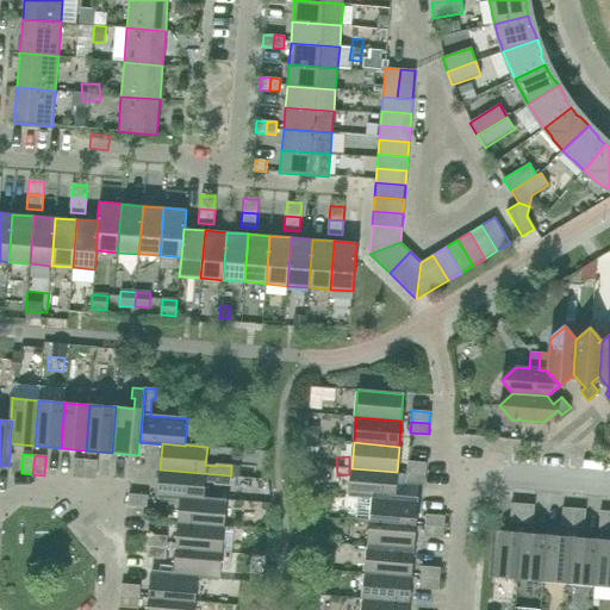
[(83,479),(86,460),(74,459),(73,478),(83,479)]
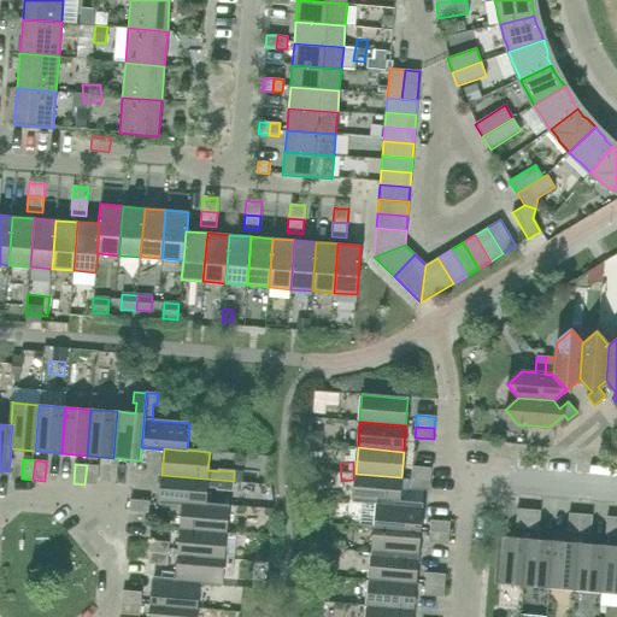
[(97,486),(98,466),(87,465),(84,485),(97,486)]
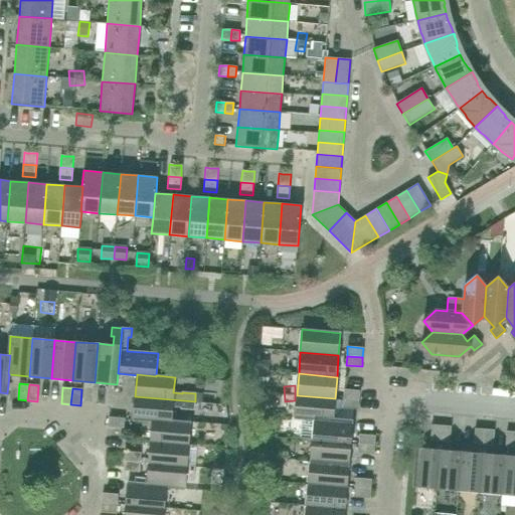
[(359,400),(360,391),(344,389),(343,399),(359,400)]
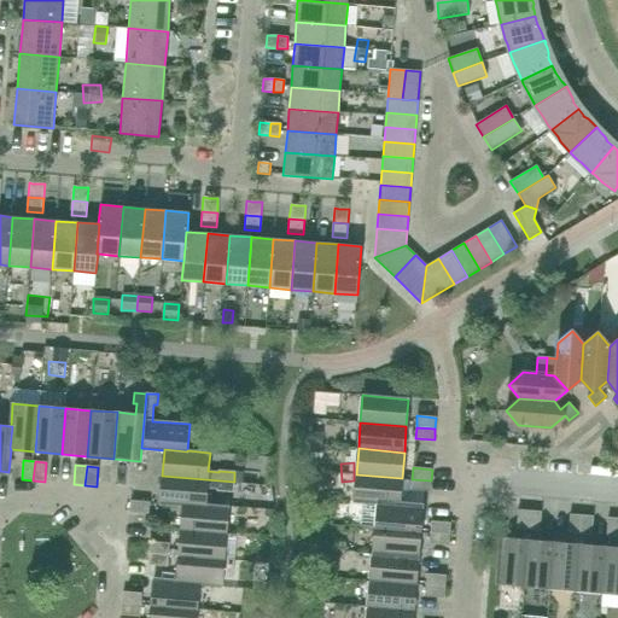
[(275,473),(238,472),(238,483),(275,485),(275,473)]
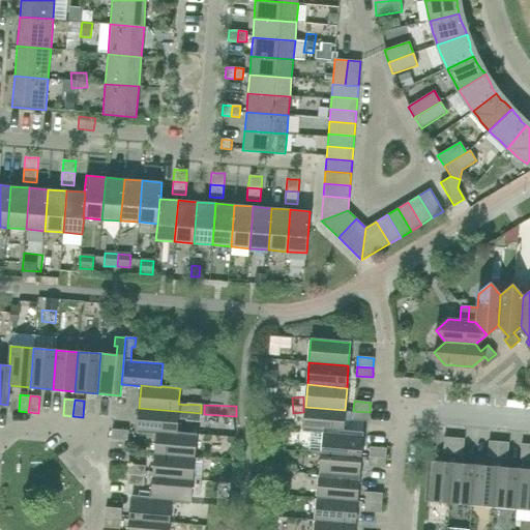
[(343,433),(343,431),(345,410),(305,407),(303,430),(323,432),(323,431),(343,433)]
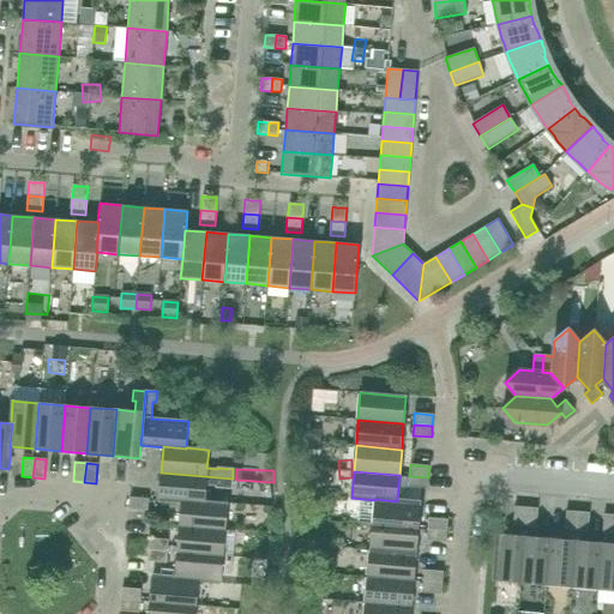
[(232,489),(233,479),(161,473),(158,500),(181,501),(181,500),(204,503),(204,501),(205,485),(216,486),(215,488),(232,489)]
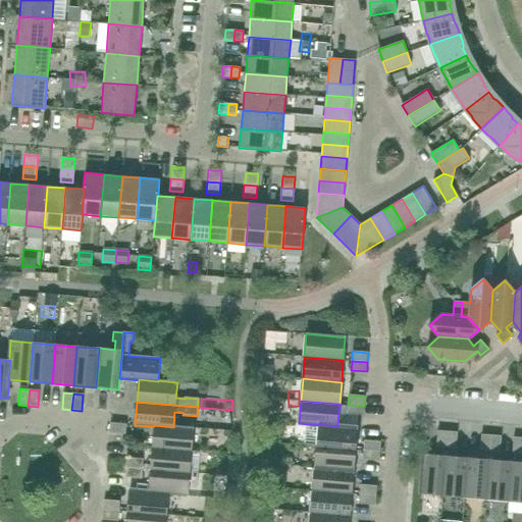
[(363,415),(364,406),(348,405),(347,414),(363,415)]
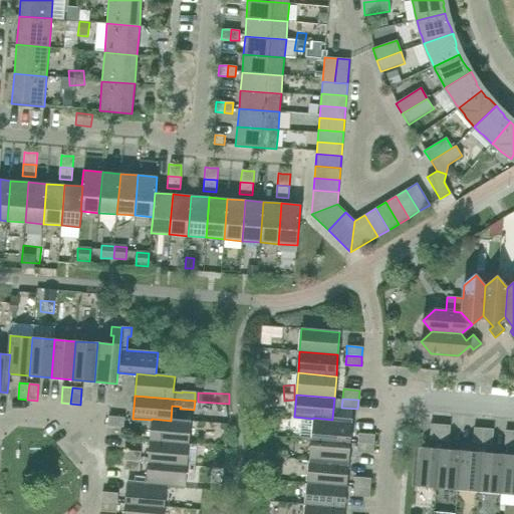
[(123,428),(124,418),(108,417),(107,426),(123,428)]
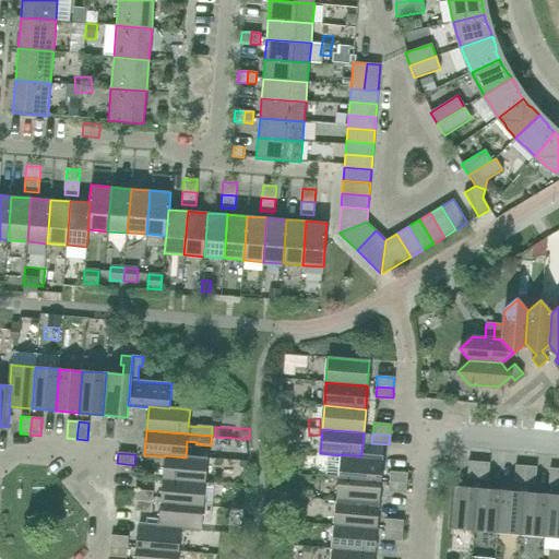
[(361,454),(361,456),(341,454),(341,455),(339,477),(380,482),(382,456),(361,454)]
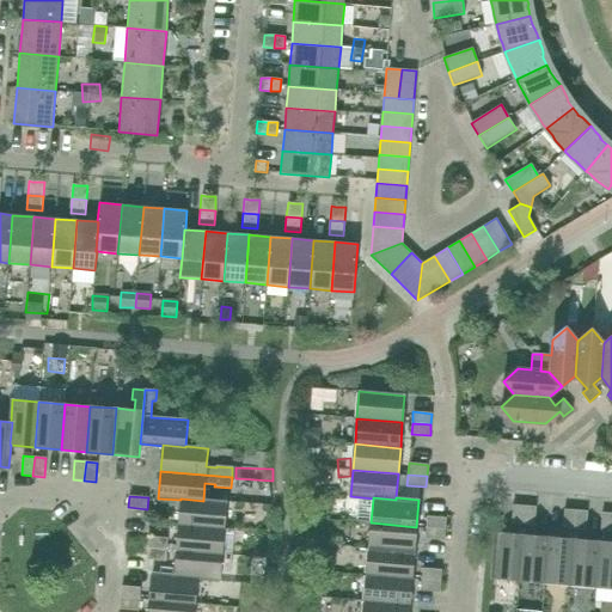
[(203,500),(203,501),(181,499),(181,500),(178,525),(224,528),(226,502),(203,500)]
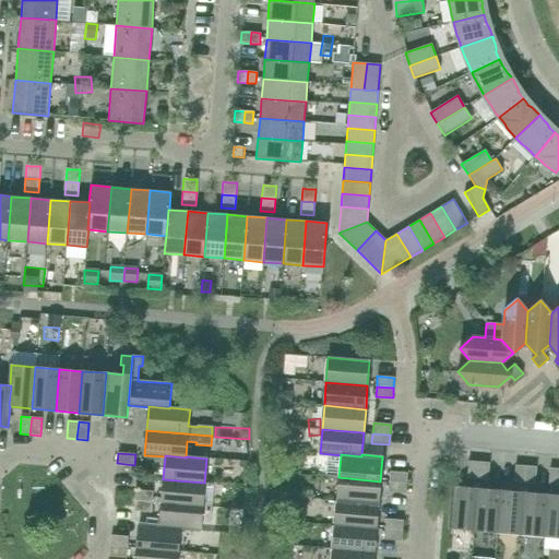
[(477,479),(479,462),(468,461),(467,478),(477,479)]
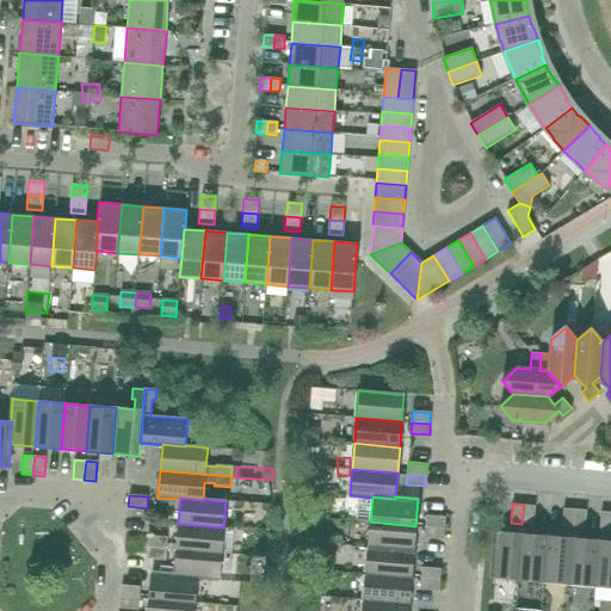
[(534,525),(535,506),(524,505),(522,524),(534,525)]
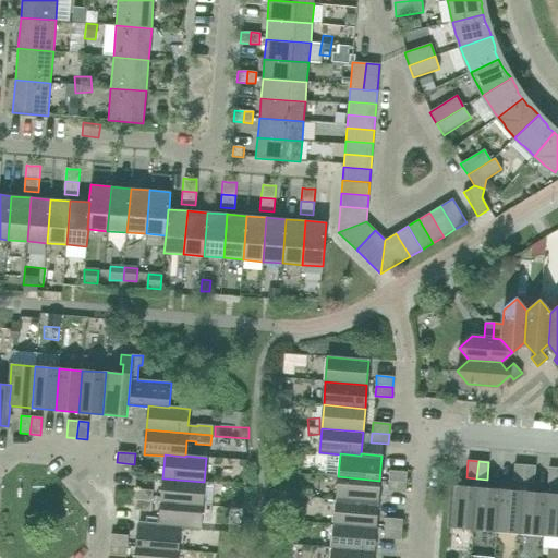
[(523,483),(525,465),(514,464),(513,482),(523,483)]
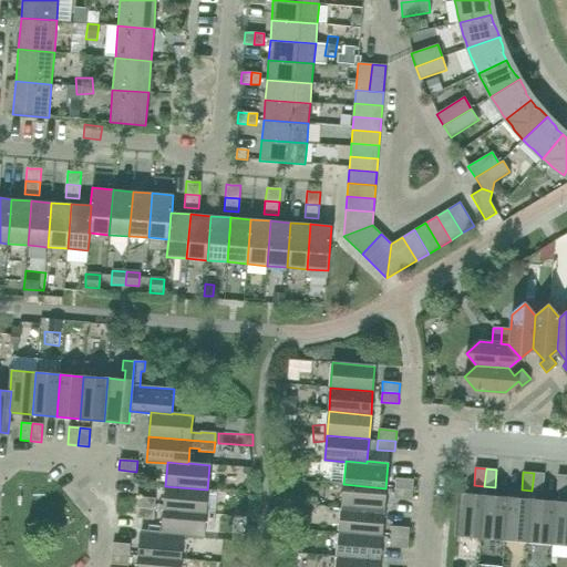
[(543,491),(544,474),(534,473),(532,491),(543,491)]
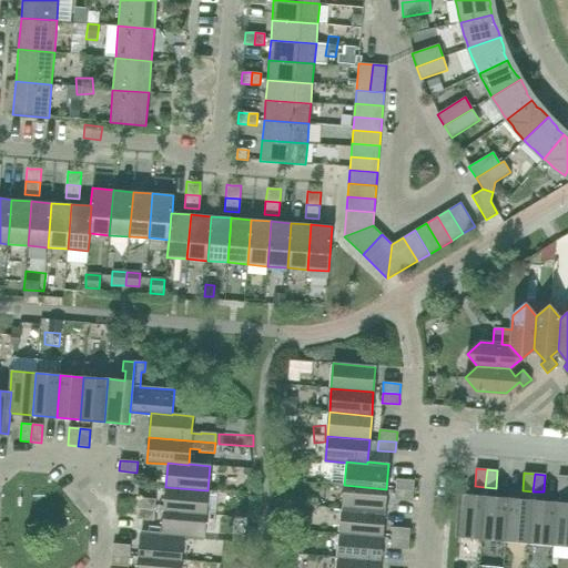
[(567,494),(567,493),(567,476),(558,476),(557,493),(567,494)]
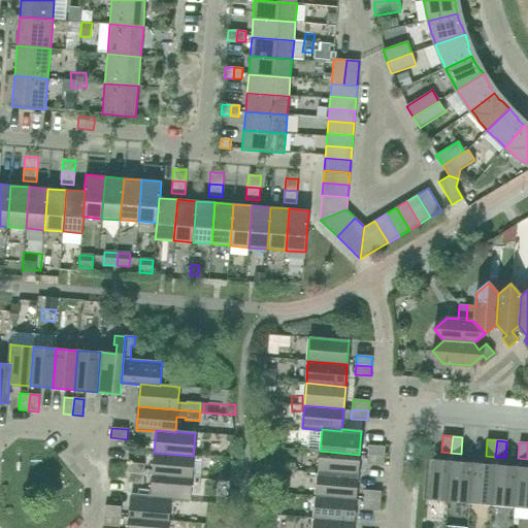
[(384,457),(385,447),(368,446),(367,455),(384,457)]
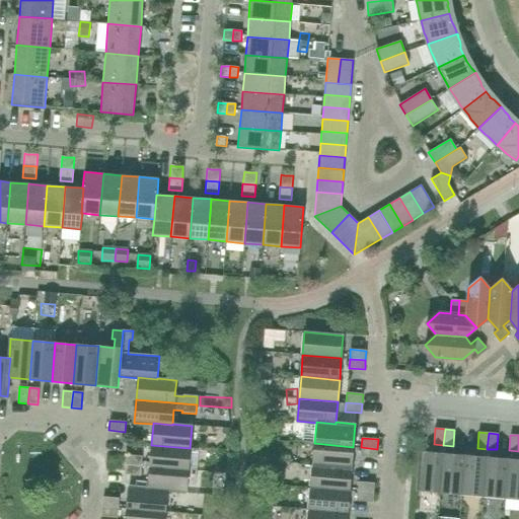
[(351,468),(353,447),(314,443),(312,465),(351,468)]
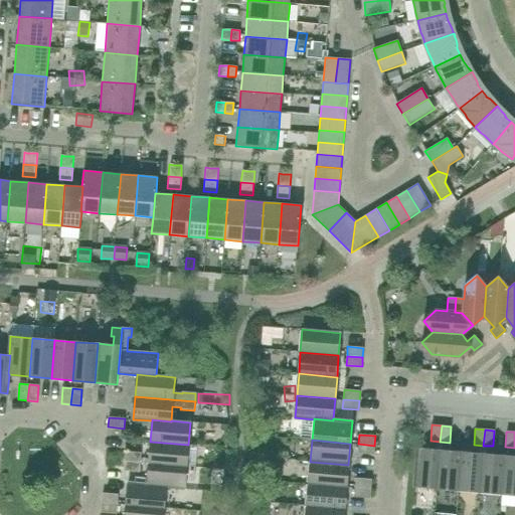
[(125,444),(112,442),(109,458),(122,460),(125,444)]
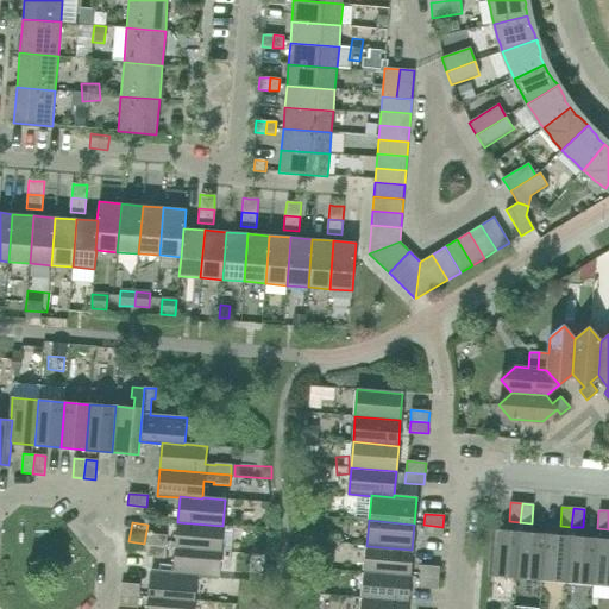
[(221,552),(223,526),(177,522),(175,547),(221,552)]
